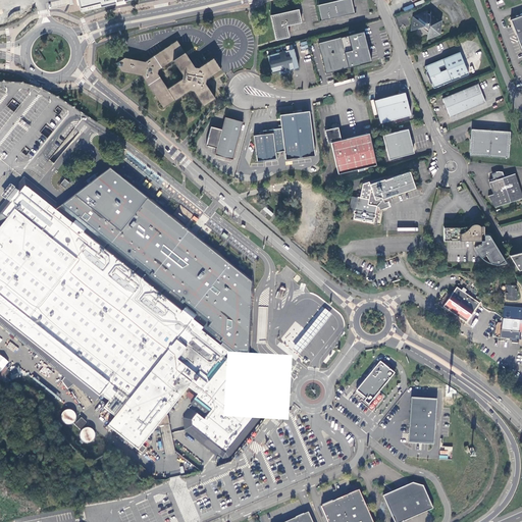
[(77,0),(81,11),(115,3),(123,1),(127,0),(77,0)]
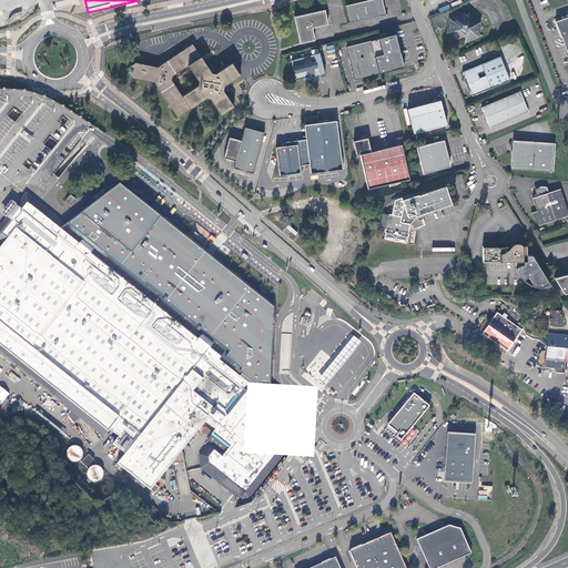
[(382,0),(368,0),(346,6),(351,23),(386,16),(382,0)]
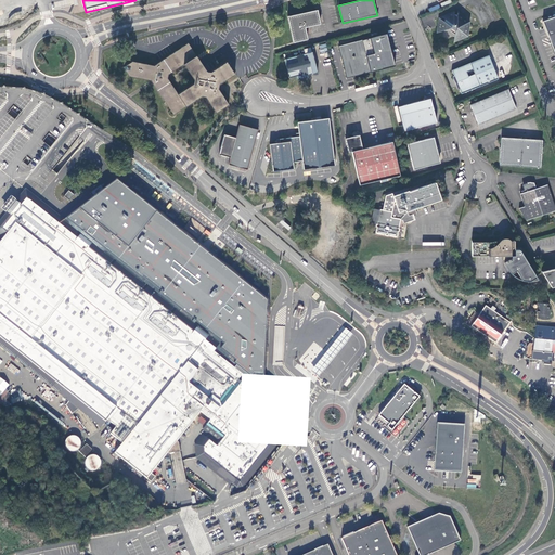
[(317,11),(288,16),(294,42),(308,39),(306,28),(320,25),(317,11)]
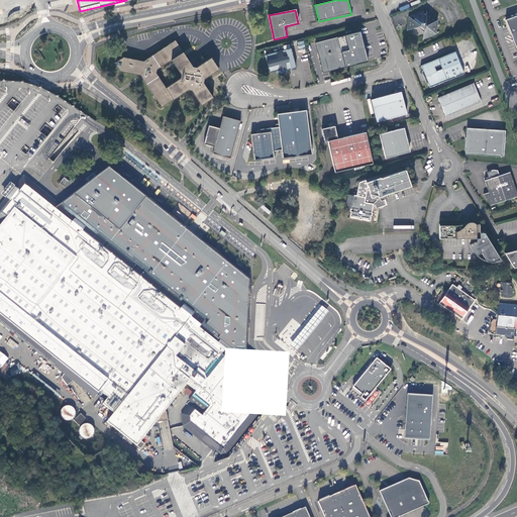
[(423,12),(412,16),(415,18),(413,20),(410,18),(409,30),(414,27),(415,29),(417,29),(423,34),(423,38),(435,33),(436,20),(426,12),(426,13),(423,13),(423,12)]
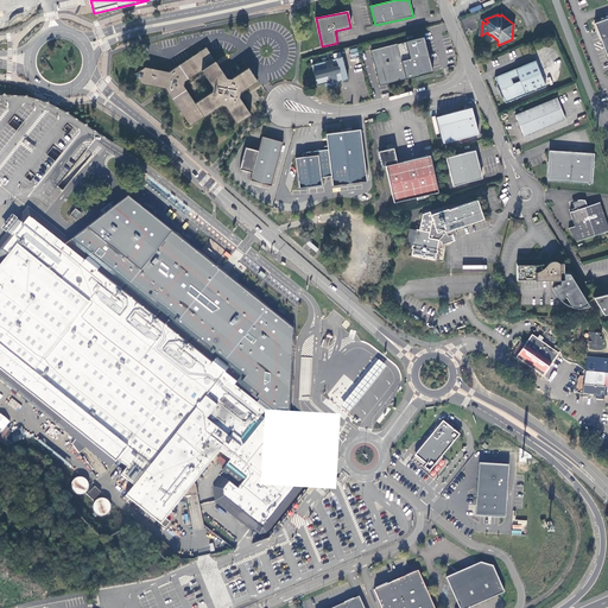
[(607,19),(595,25),(607,58),(607,19)]
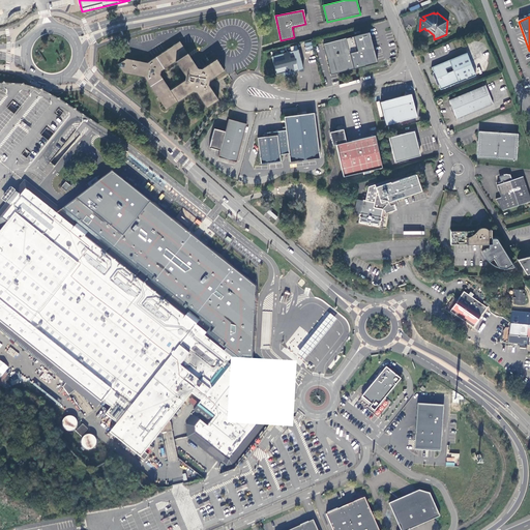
[(370,32),(324,43),(331,75),(377,62),(370,32)]
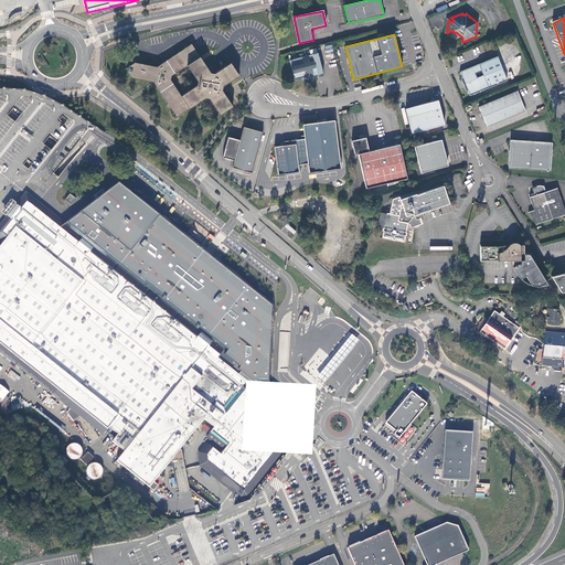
[(223,86),(238,76),(231,64),(214,74),(210,73),(192,45),(158,67),(135,63),(128,67),(128,71),(132,78),(153,82),(177,117),(206,98),(210,99),(221,115),(233,107),(222,91),(223,86)]
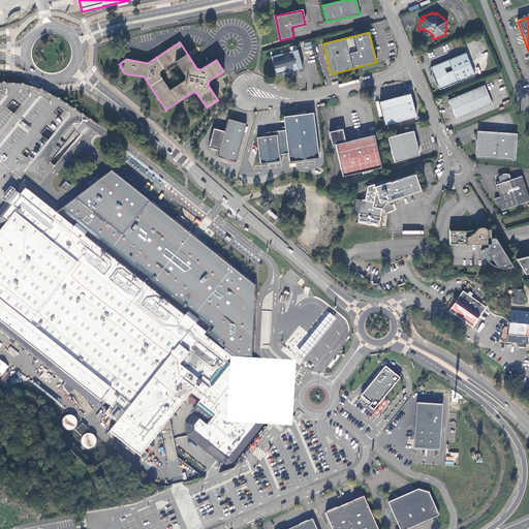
[(297,51),(271,57),(276,74),(281,73),(282,76),(284,78),(288,76),(287,71),(291,70),(292,72),(302,70),(297,51)]
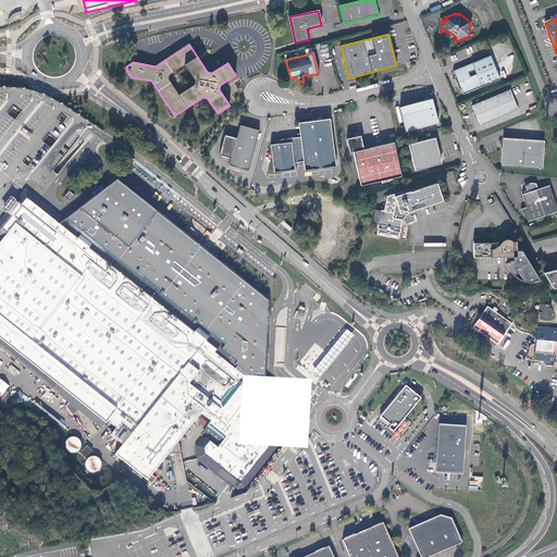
[(491,57),(454,71),(456,76),(454,77),(459,89),(461,89),(463,95),(500,79),(491,57)]
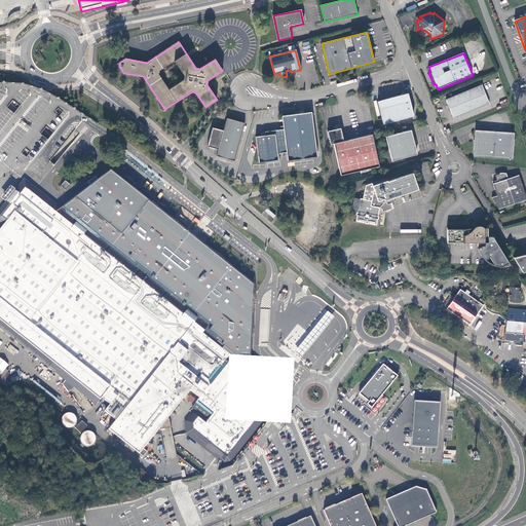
[(0,227),(2,225),(0,223),(0,208),(5,200),(1,196),(6,190),(10,184),(15,188),(23,179),(24,178),(37,188),(45,178),(54,164),(52,163),(50,161),(74,130),(81,136),(84,138),(94,125),(97,122),(82,112),(58,98),(44,89),(33,85),(31,84),(23,82),(3,81),(0,81),(0,227)]
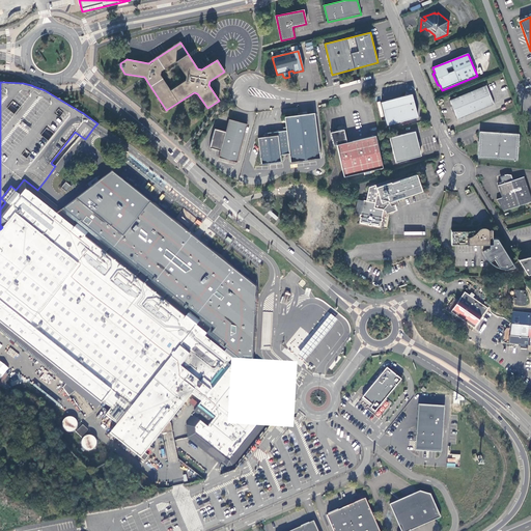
[(486,86),(450,101),(457,119),(494,104),(486,86)]
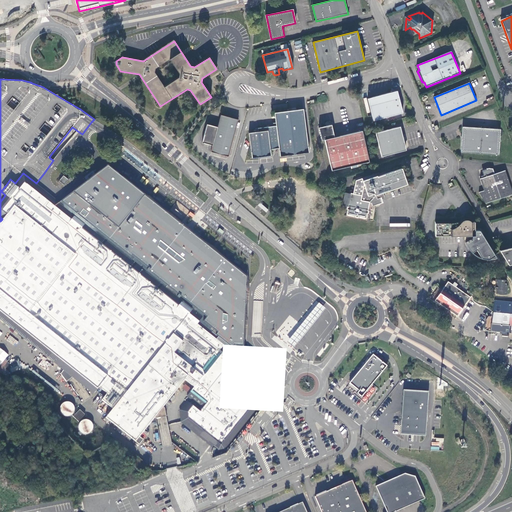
[(397,91),(368,98),(374,121),(403,113),(397,91)]
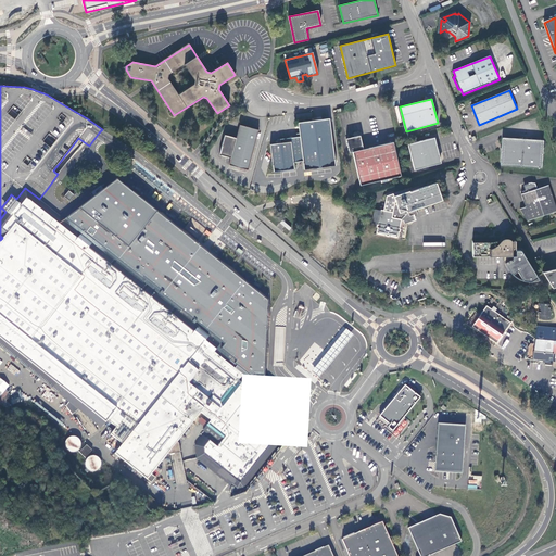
[(336,166),(329,119),(299,123),(300,137),(280,140),(280,143),(270,144),(273,173),(283,171),(294,169),(293,163),(303,162),(304,171),(336,166)]
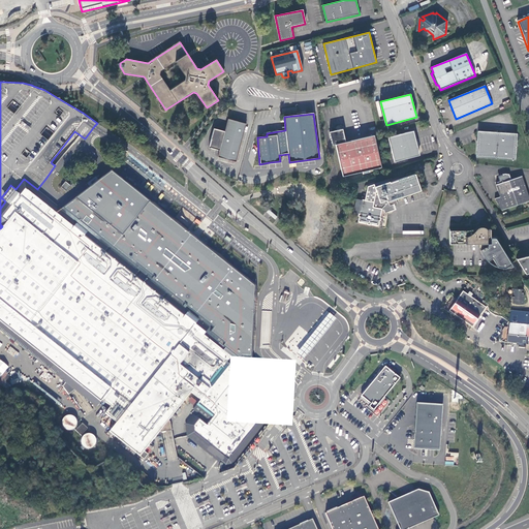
[(236,161),(246,124),(228,119),(225,131),(214,128),(209,148),(219,151),(218,157),(236,161)]
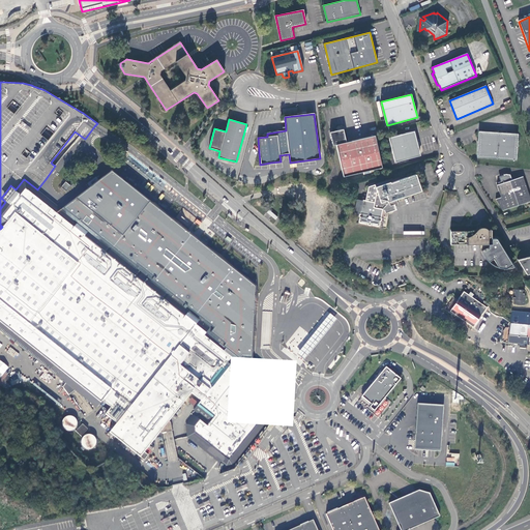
[(382,168),(375,136),(346,142),(344,129),(330,133),(333,145),(336,145),(344,177),(382,168)]
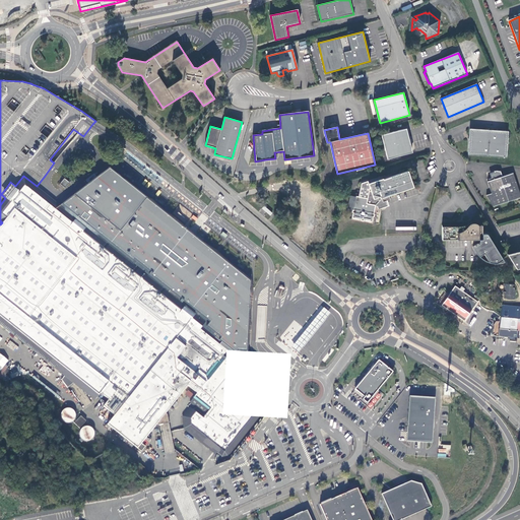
[(508,132),(469,129),(468,154),(506,156),(508,132)]
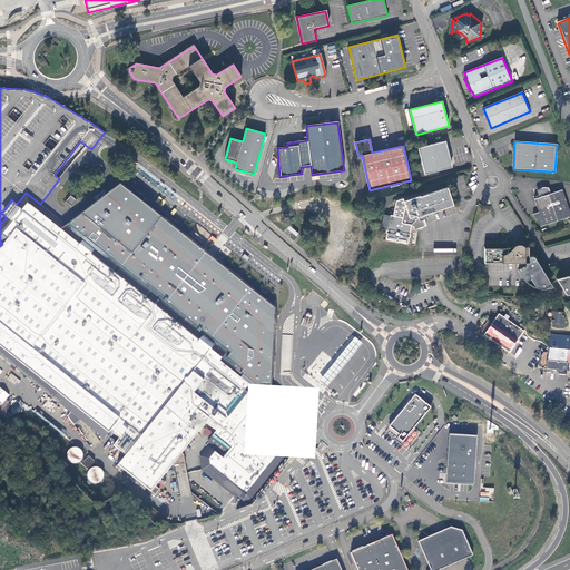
[(452,165),(446,144),(433,146),(432,145),(419,148),(425,175),(439,172),(439,168),(452,165)]
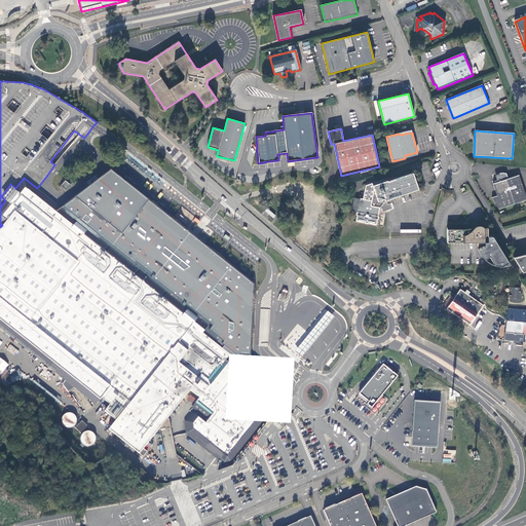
[(0,227),(0,328),(55,372),(65,380),(62,384),(68,391),(74,387),(96,405),(102,398),(110,404),(104,411),(116,419),(109,429),(144,457),(148,451),(144,448),(159,430),(172,427),(168,417),(190,390),(199,398),(197,400),(192,407),(208,419),(205,422),(192,412),(184,421),(186,434),(203,448),(216,457),(212,464),(224,464),(232,463),(265,421),(265,423),(267,423),(271,418),(282,407),(277,406),(286,396),(248,366),(250,346),(250,334),(252,309),(253,289),(250,286),(232,271),(225,265),(214,256),(205,250),(197,242),(195,240),(192,237),(183,229),(172,221),(159,211),(150,202),(147,200),(113,172),(109,175),(80,198),(75,202),(66,211),(41,191),(37,188),(24,178),(23,179),(15,188),(10,184),(6,190),(1,196),(5,200),(0,208),(0,223),(2,225),(0,227)]
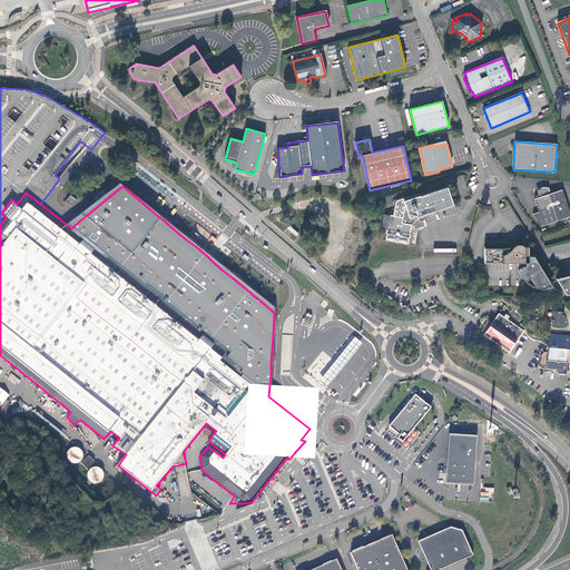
[(569,217),(569,212),(562,189),(551,194),(549,188),(546,186),(542,187),(543,189),(540,190),(541,194),(538,195),(539,197),(538,198),(542,212),(537,213),(541,227),(569,217)]
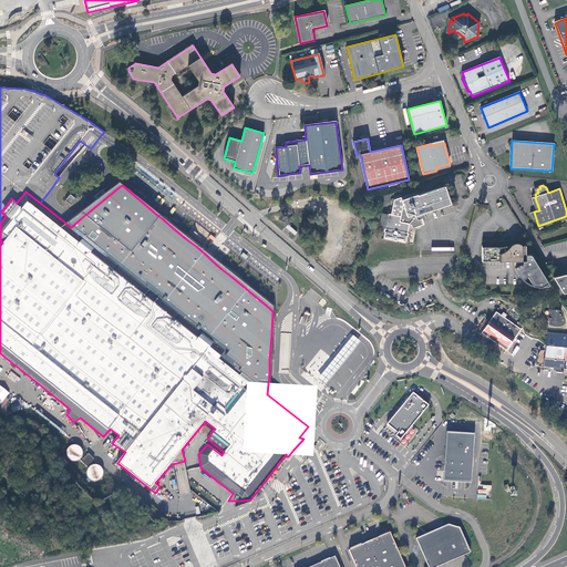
[(452,205),(445,187),(418,196),(416,193),(394,199),(391,214),(389,214),(385,229),(384,228),(384,232),(384,237),(393,239),(393,240),(397,241),(397,240),(405,241),(406,237),(408,237),(409,234),(408,234),(410,225),(416,216),(424,214),(452,205)]
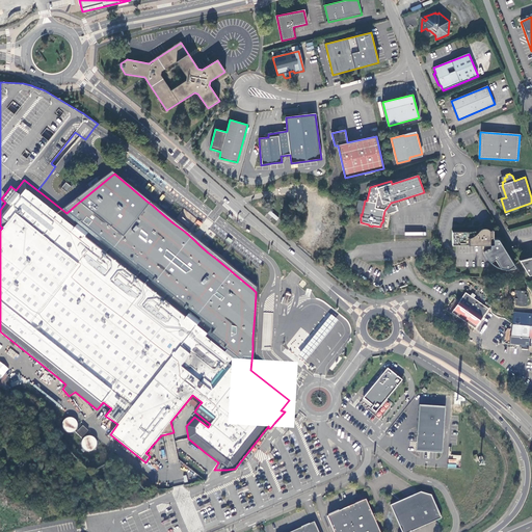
[(61,188),(67,192),(71,186),(65,182),(61,188)]
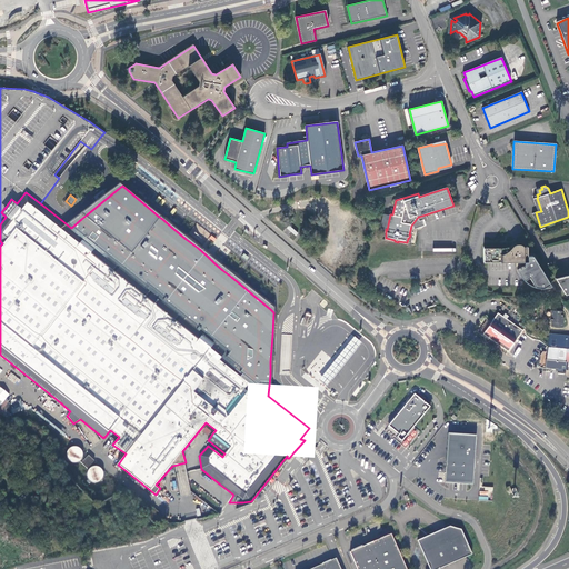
[(427,219),(426,215),(418,217),(411,226),(415,226),(416,226),(419,222),(420,221),(427,219)]
